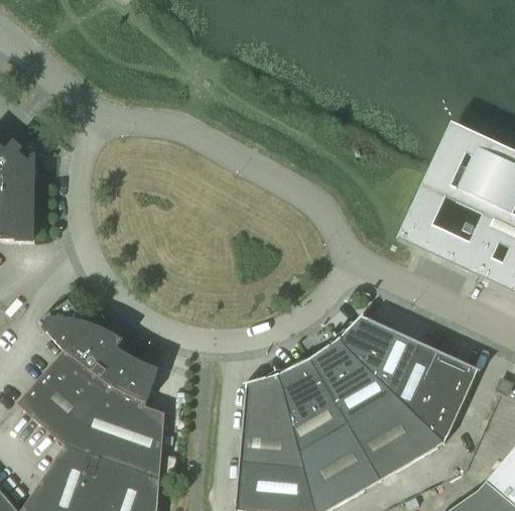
[(514,150),(452,121),(397,237),(413,245),(514,292),(514,150)]
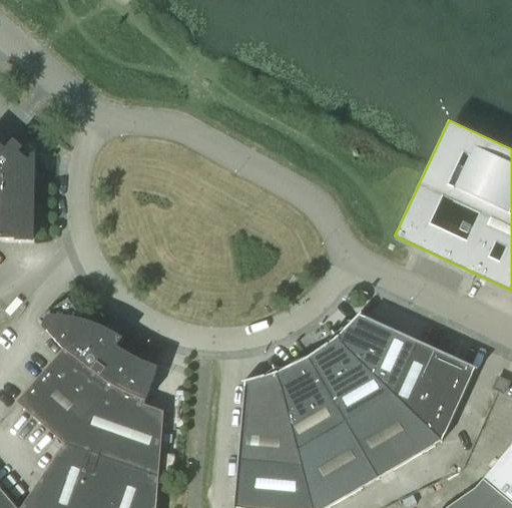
[(0,141),(0,236),(33,237),(34,155),(29,157),(20,149),(23,145),(14,137),(6,146),(0,141)]
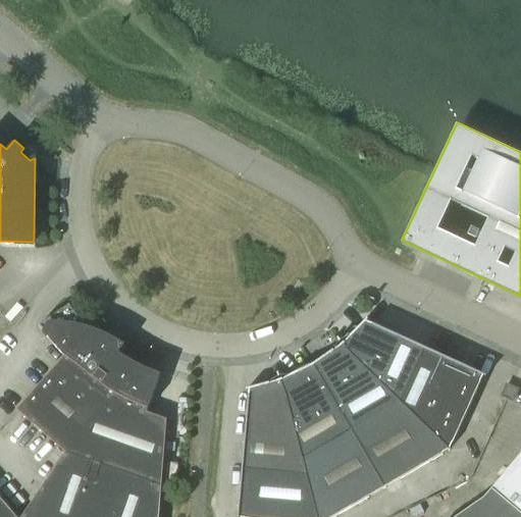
[(65,353),(18,406),(66,450),(162,482),(167,416),(148,409),(161,371),(145,365),(131,357),(119,350),(105,340),(89,324),(81,315),(70,302),(40,322),(52,339),(65,353)]
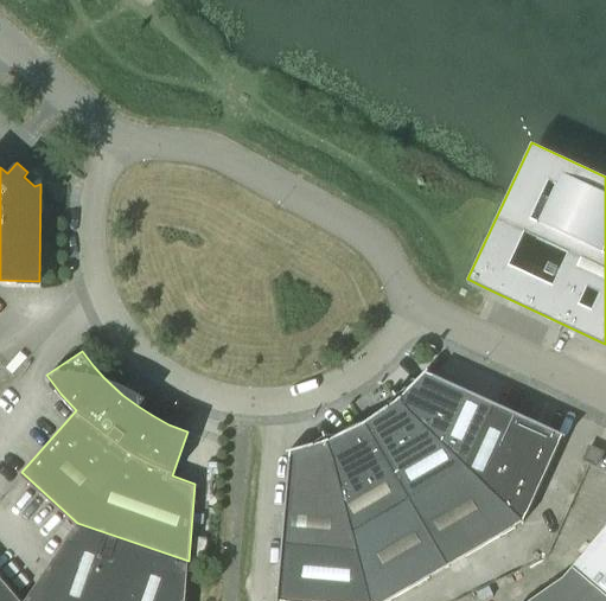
[(466,462),(495,401),(426,369),(399,396),(466,462)]
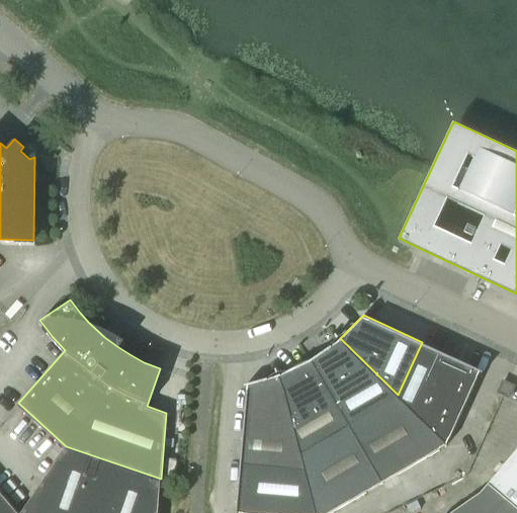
[(340,338),(311,358),(349,424),(398,395),(340,338)]
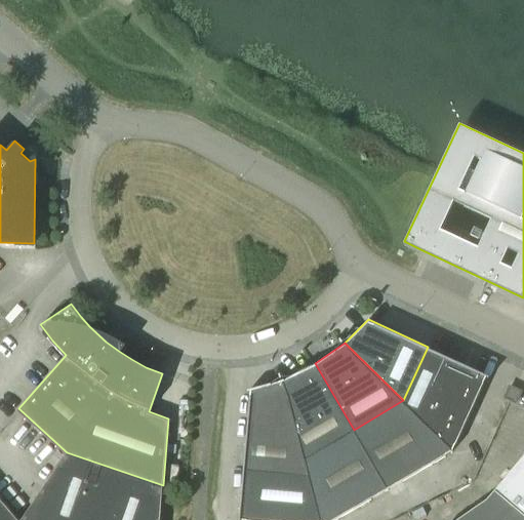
[(428,347),(403,400),(453,449),(487,373),(428,347)]
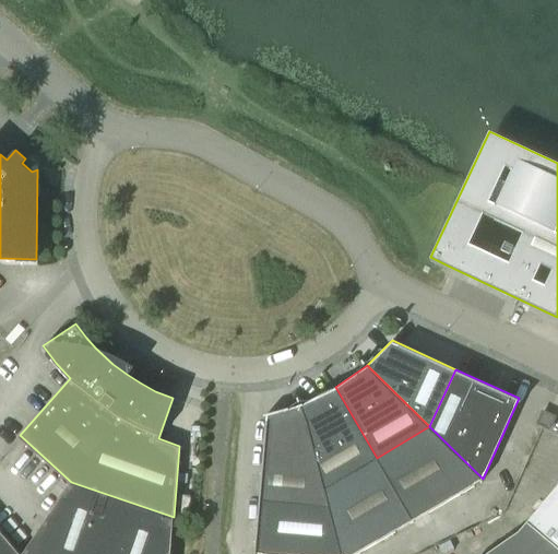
[(377,458),(335,387),(301,403),(324,491),(377,458)]
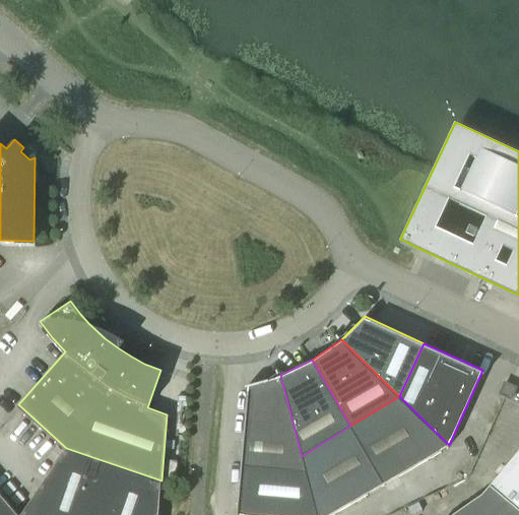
[(302,456),(280,375),(248,384),(241,464),(306,469),(302,456)]
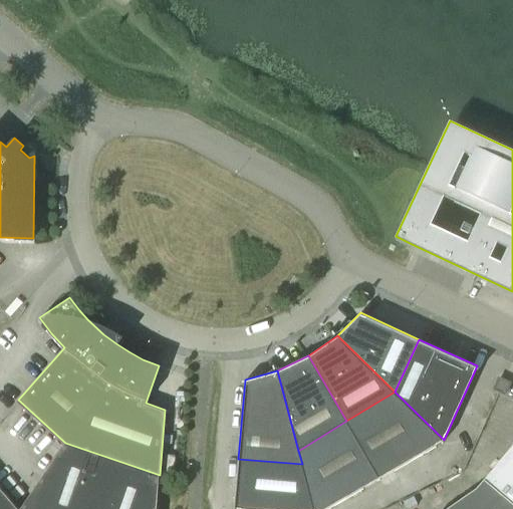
[(500,375),(495,387),(506,392),(510,380),(500,375)]
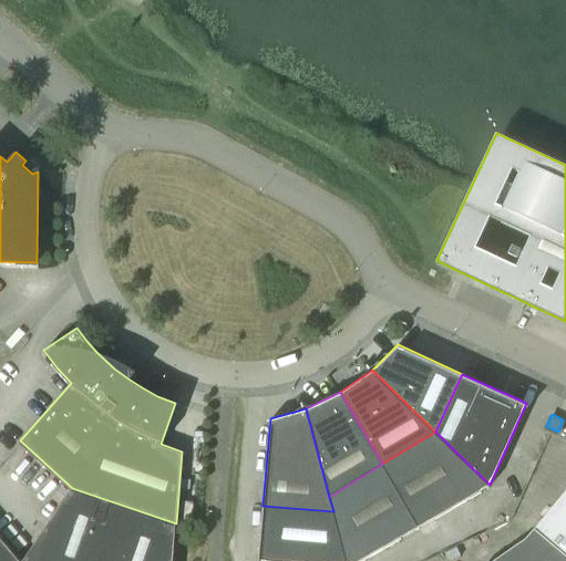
[(490,485),(435,432),(382,464),(419,526),(490,485)]
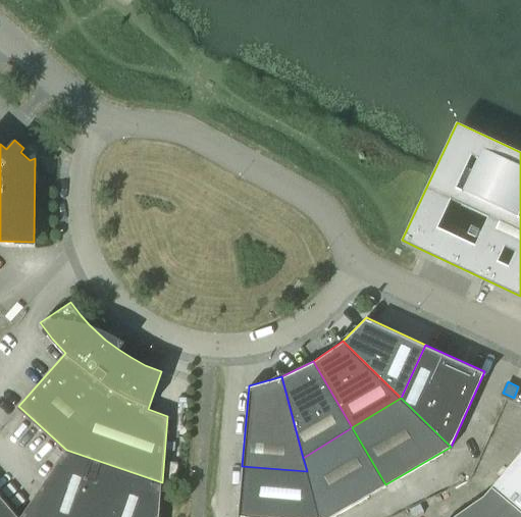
[(328,516),(385,484),(352,427),(303,458),(307,471),(318,516),(328,516)]
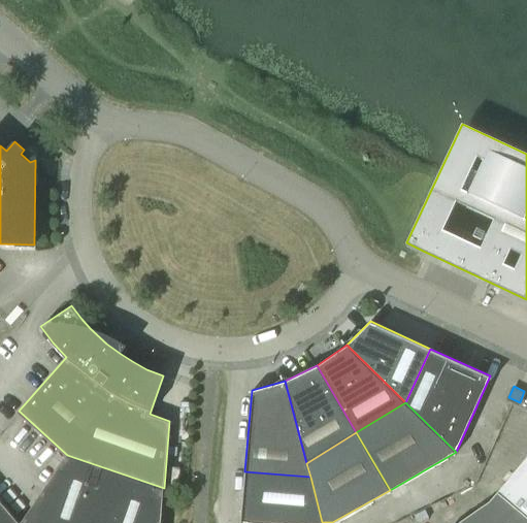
[(20,522),(161,522),(164,488),(67,455),(20,522)]
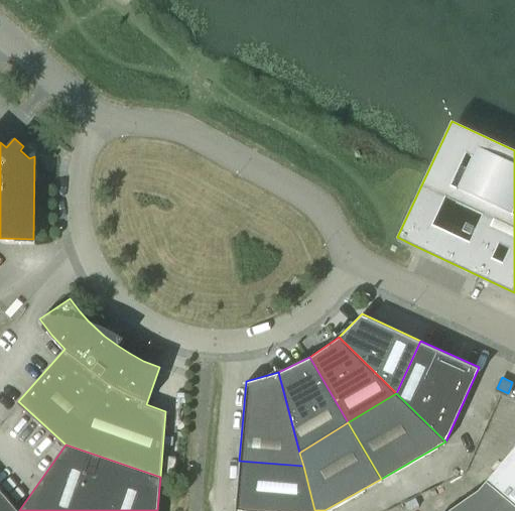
[(514,445),(486,480),(514,504),(514,445)]
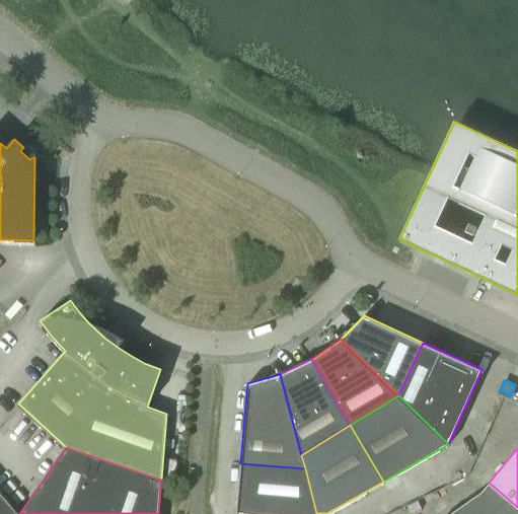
[(316,513),(305,468),(240,463),(236,512),(257,513),(316,513)]
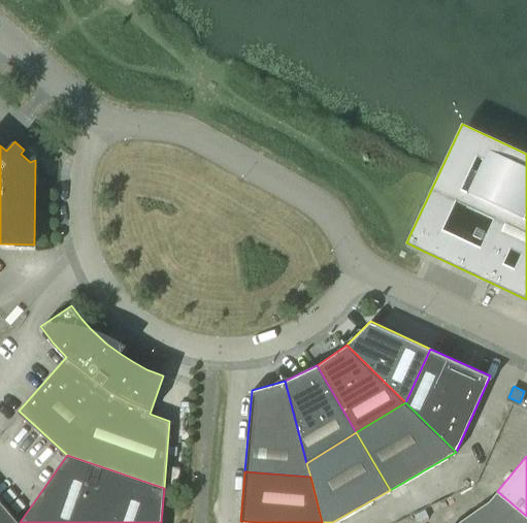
[(526,516),(497,491),(490,499),(456,522),(526,522),(526,516)]
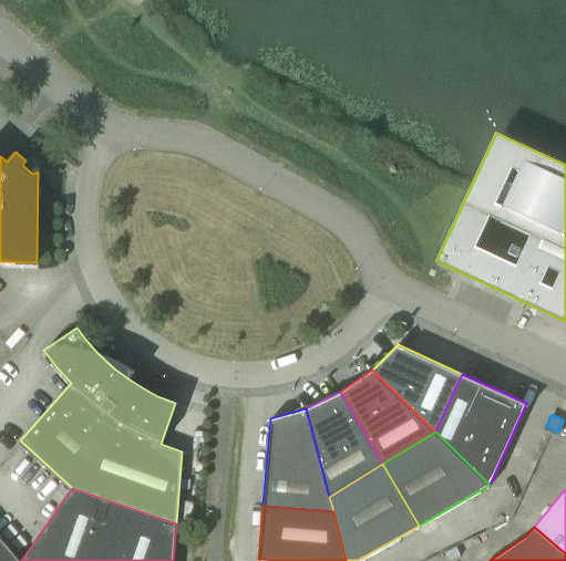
[(0,560),(21,560),(0,536),(0,560)]
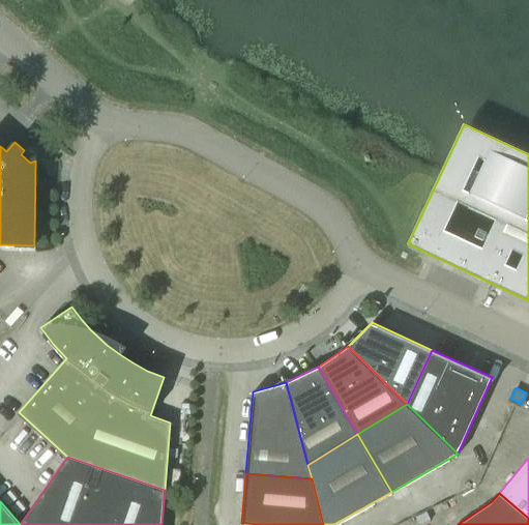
All buildings are outlined.
